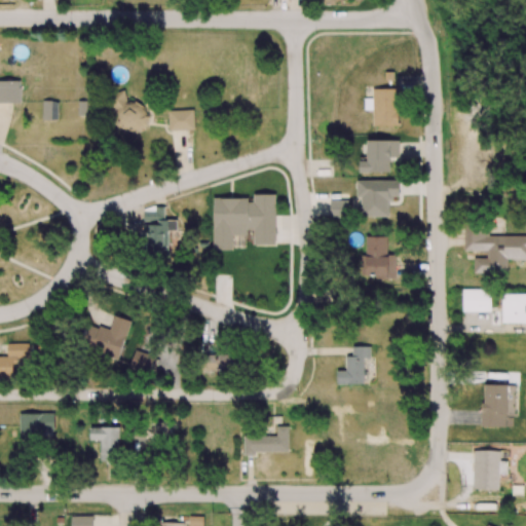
[(0,102),(21,103),(21,81),(0,81),(0,102)]
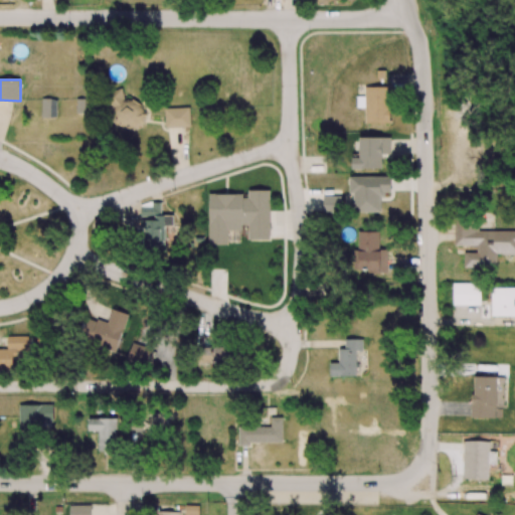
[(364,123),(390,124),(390,87),(365,87),(364,123)]
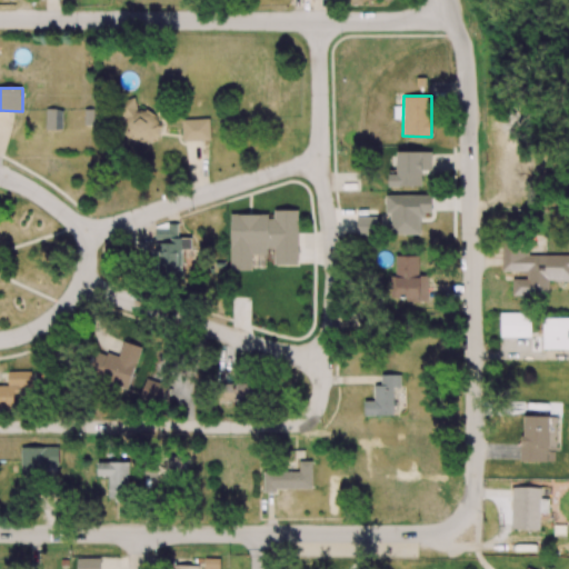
[(136,113),(135,100),(119,100),(120,117),(128,117),(129,140),(160,139),(159,112),(136,113)]
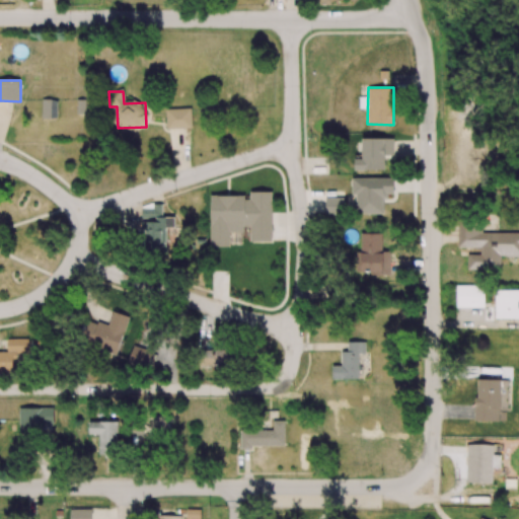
[(42,119),(57,119),(57,100),(42,99),(42,119)]
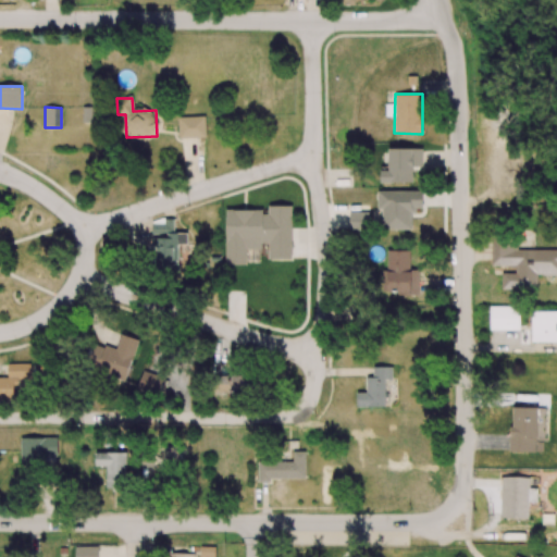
[(178,138),(206,137),(206,116),(178,116),(178,138)]
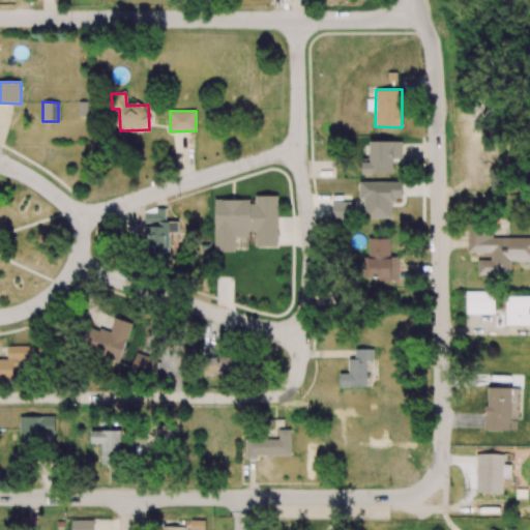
[(402,158),(402,142),(370,142),(370,162),(362,162),(362,174),(392,174),(393,158),(402,158)]
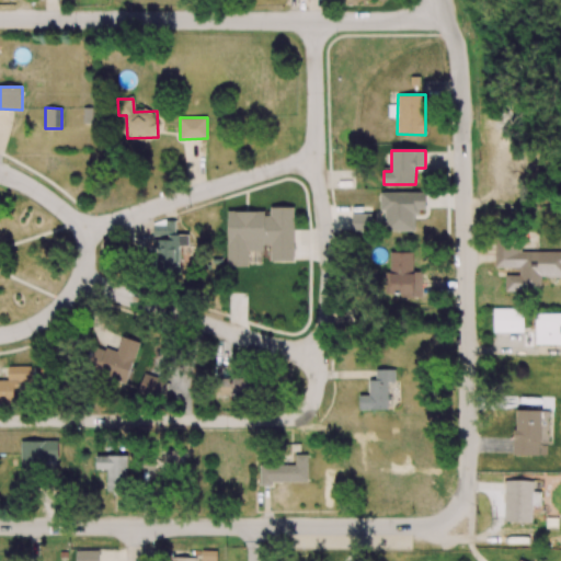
[(380,193),(380,212),(385,212),(385,231),(416,230),(415,209),(425,209),(425,192),(380,193)]
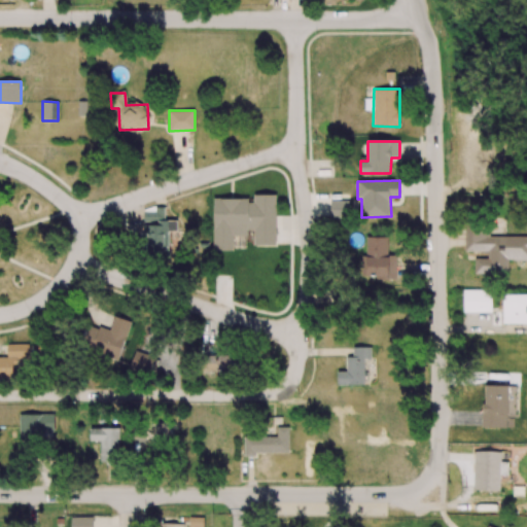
[(276,195),(254,195),(254,199),(214,199),(214,250),(234,250),(234,234),(254,234),(254,245),(276,245),(276,195)]
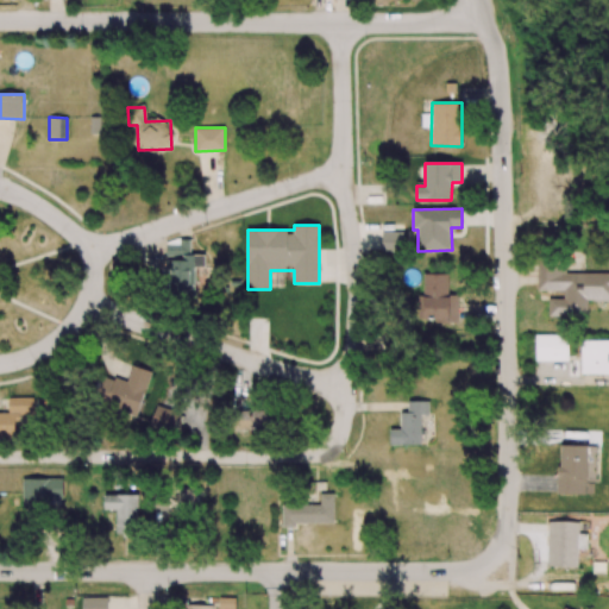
[(405,233),(382,232),(382,251),(405,251),(405,233)]
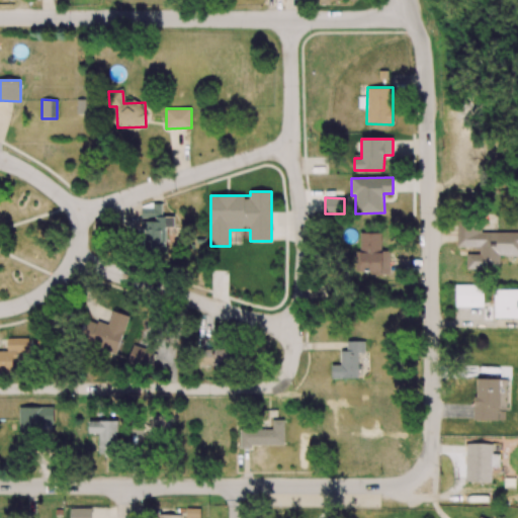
[(165,228),(174,228),(174,217),(162,217),(162,203),(141,203),(142,220),(144,220),(144,253),(166,253),(165,228)]
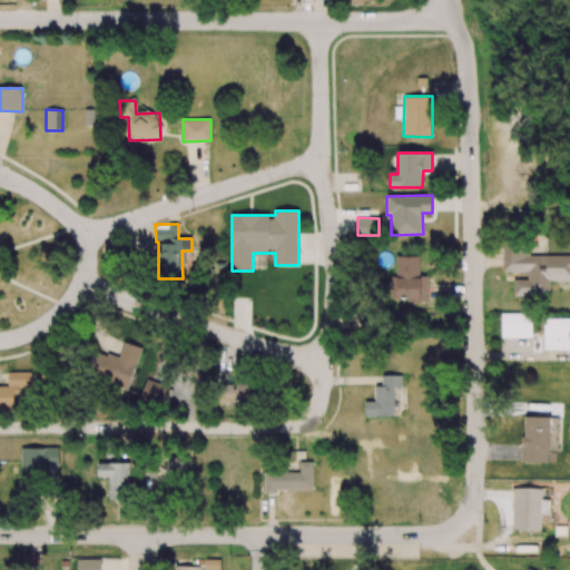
[(569,255),(529,255),(529,246),(503,245),(502,272),(528,272),(528,279),(513,279),(513,295),(549,296),(549,281),(569,281),(569,255)]
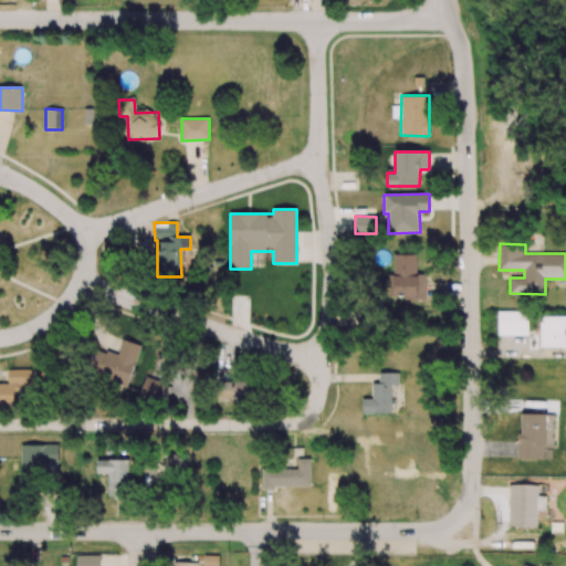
[(425,297),(426,255),(394,254),(392,296),(425,297)]
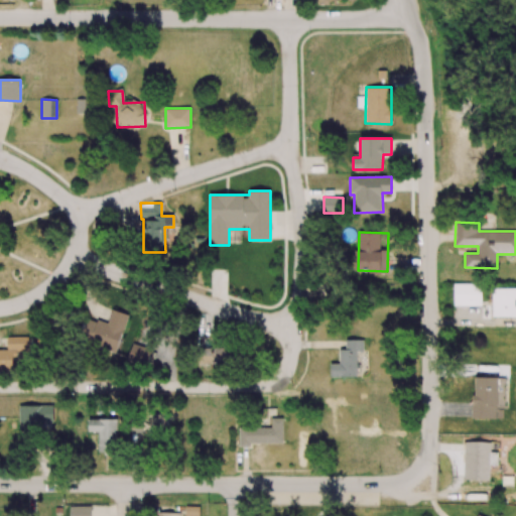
[(454,305),(481,306),(482,284),(455,283),(454,305)]
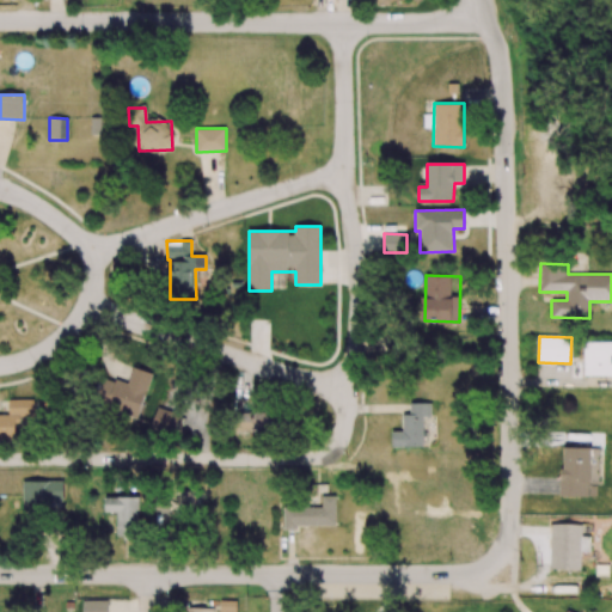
[(611,375),(611,341),(585,342),(585,375),(611,375)]
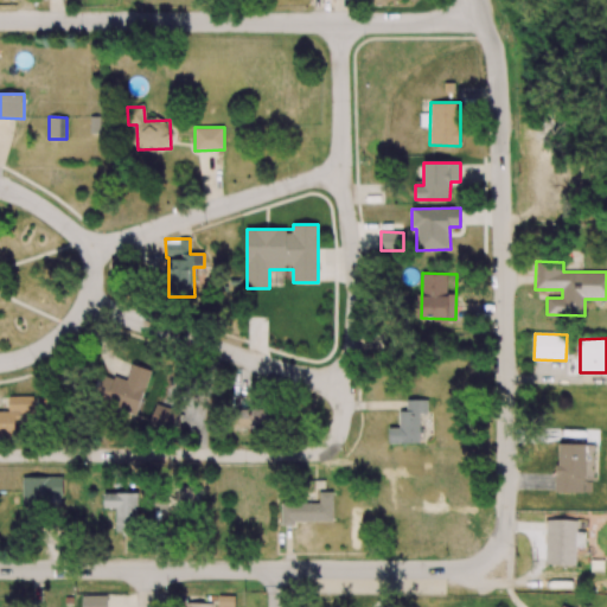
[(149,369),(131,364),(127,381),(101,374),(94,402),(139,413),(149,369)]
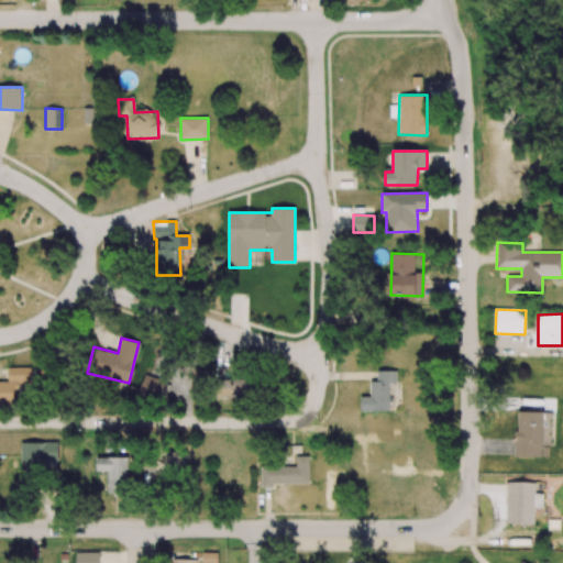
[(0,404),(24,405),(24,385),(31,385),(31,367),(8,367),(8,382),(0,381),(0,404)]
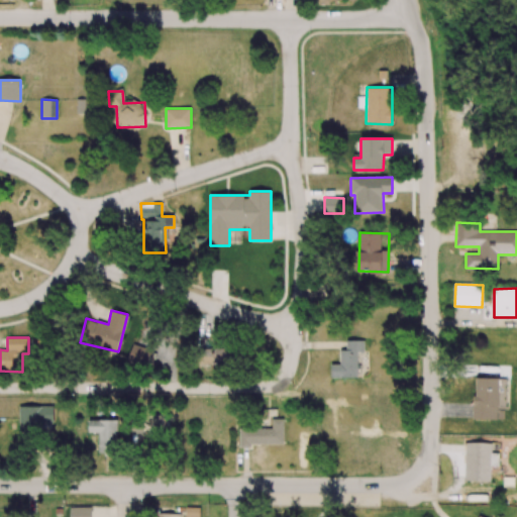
[(331,378),(358,378),(358,352),(365,352),(365,340),(346,339),(346,350),(340,350),(339,365),(331,365),(331,378)]
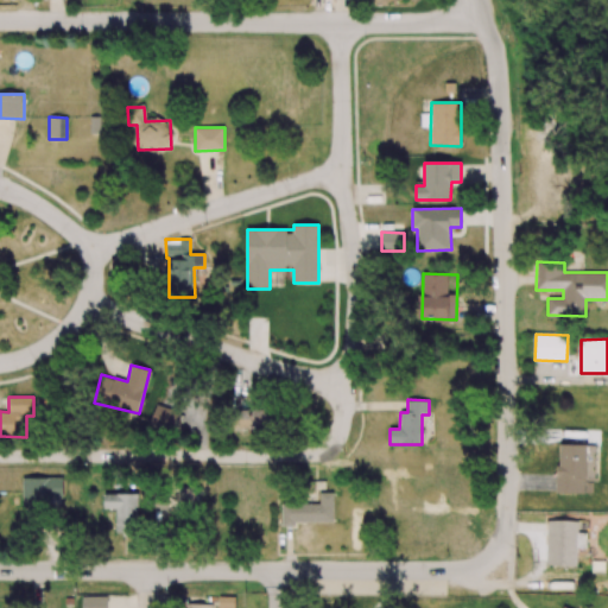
[(185,420),(183,420),(182,434),(207,435),(208,407),(187,406),(185,420)]
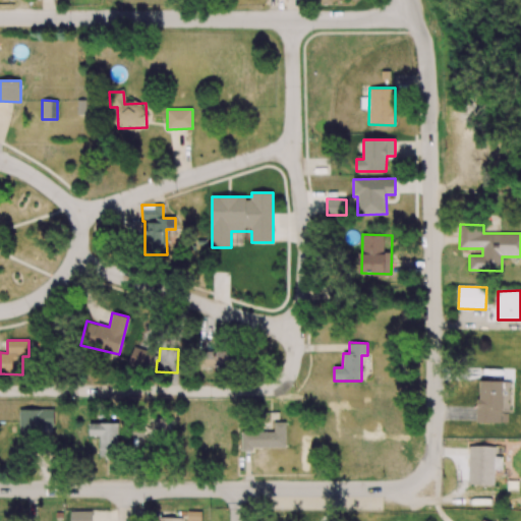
[(150,368),(153,353),(132,349),(128,364),(150,368)]
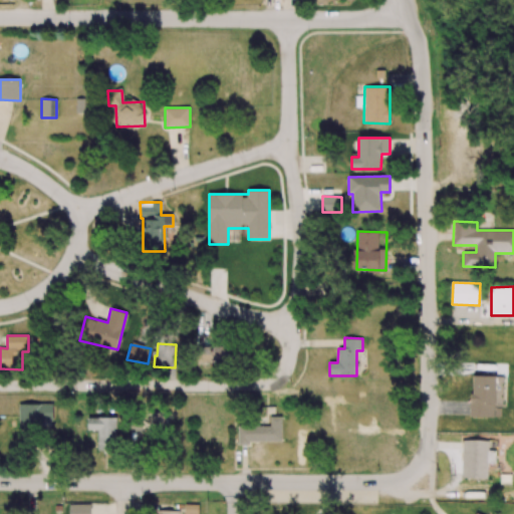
[(213,366),(230,366),(230,346),(213,347),(213,366)]
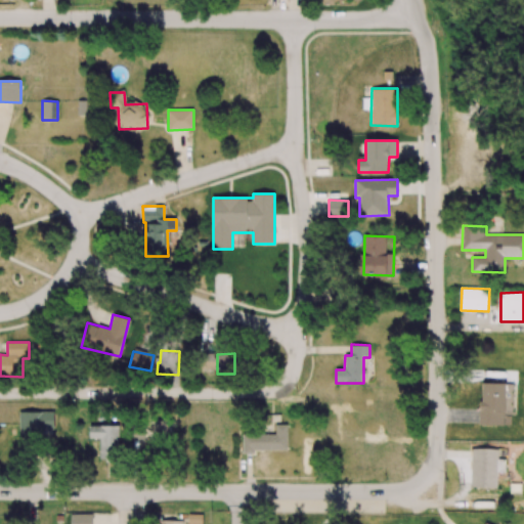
[(19,412),(19,436),(39,436),(39,429),(54,429),(54,411),(19,412)]
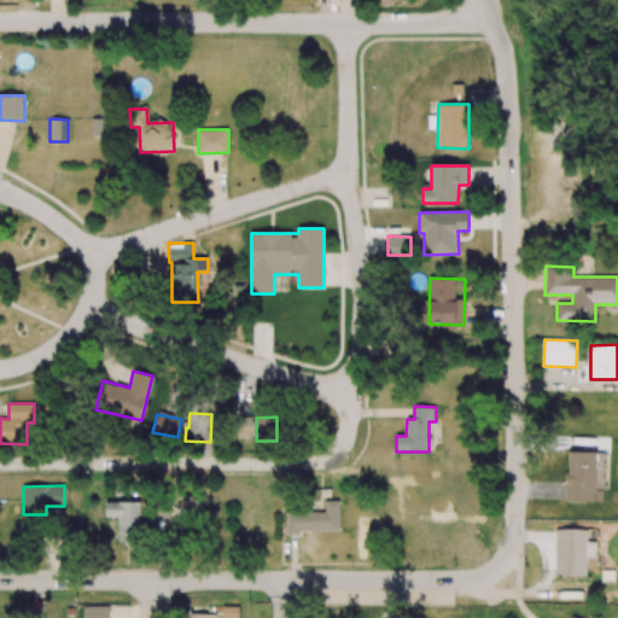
[(184,497),(184,517),(202,517),(202,499),(184,497)]
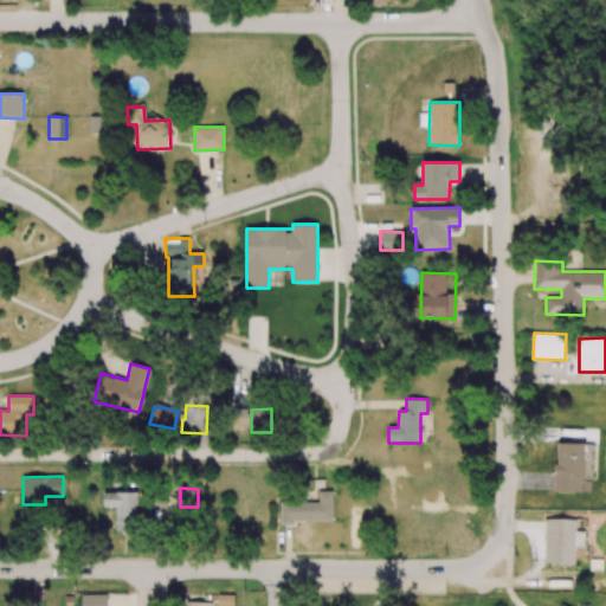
[(281,501),(281,522),(333,521),(331,490),(318,490),(318,501),(281,501)]
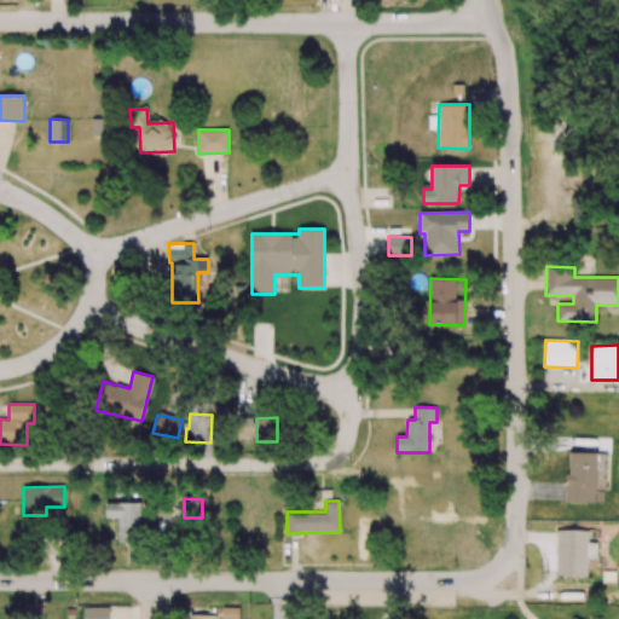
[(140,502),(105,503),(106,518),(117,518),(119,544),(140,543),(140,502)]
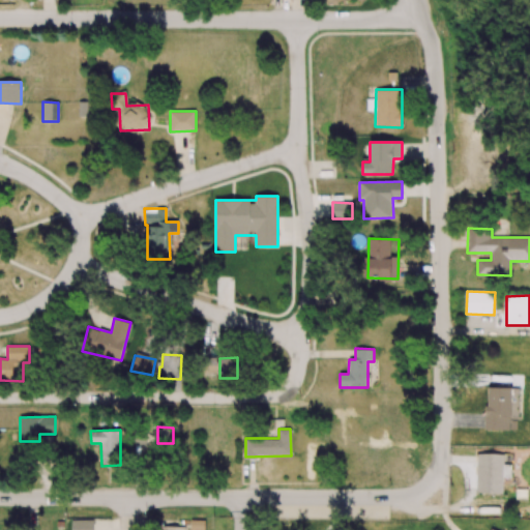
[(503,494),(503,454),(477,454),(476,493),(503,494)]
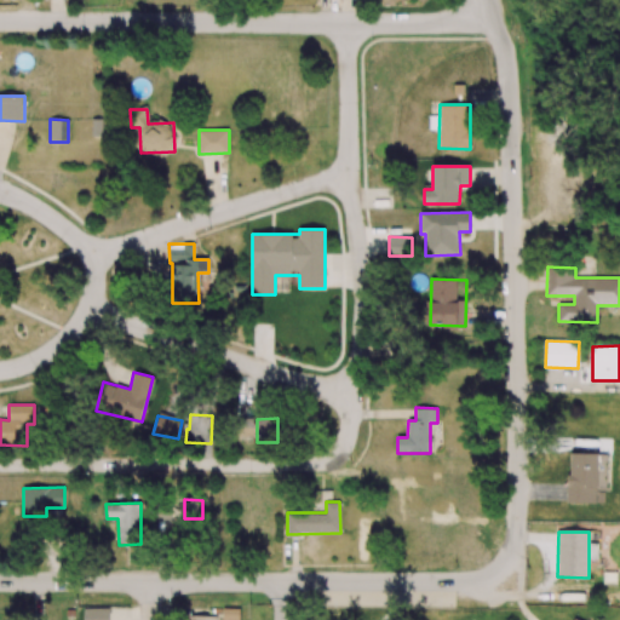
[(82,619),(108,619),(108,608),(84,608),(82,619)]
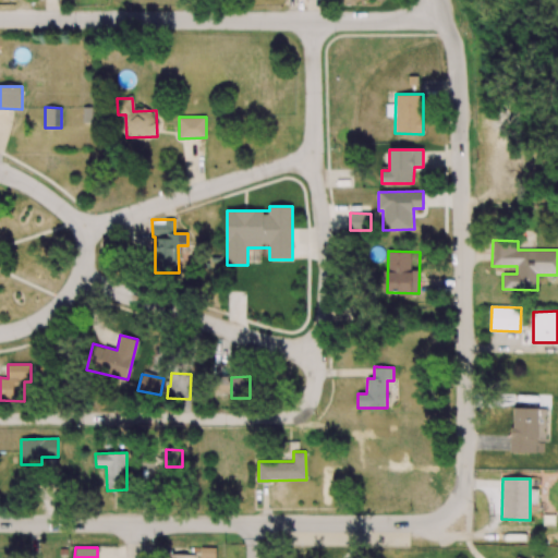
[(215,557),(216,547),(201,547),(199,557),(215,557)]
